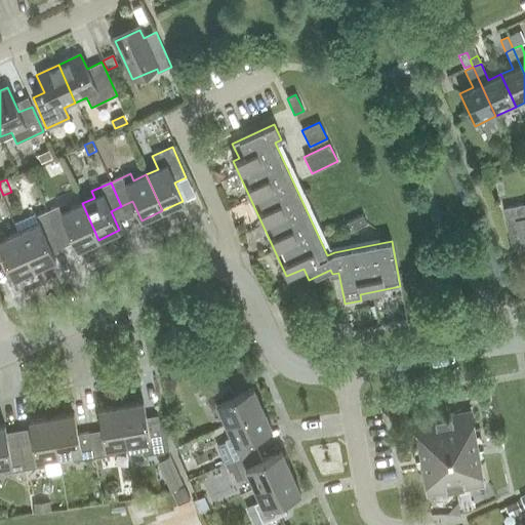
[(67,202),(47,211),(57,236),(69,231),(77,249),(98,240),(82,203),(70,209),(67,202)]
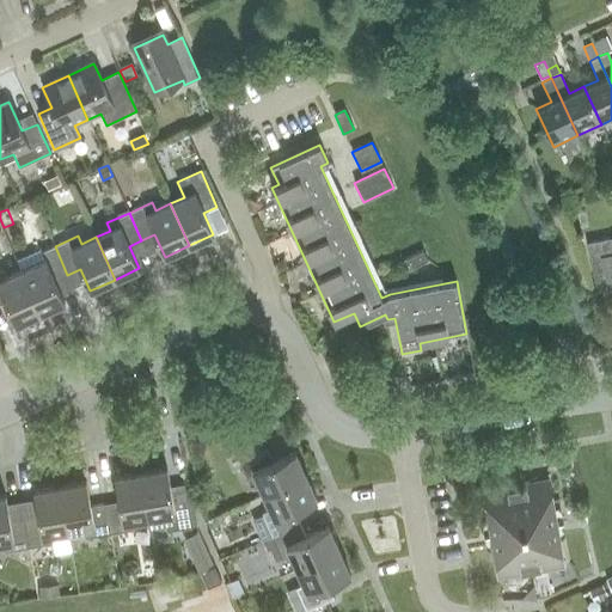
[(611,237),(587,243),(591,263),(604,261),(610,292),(611,291),(611,237)]
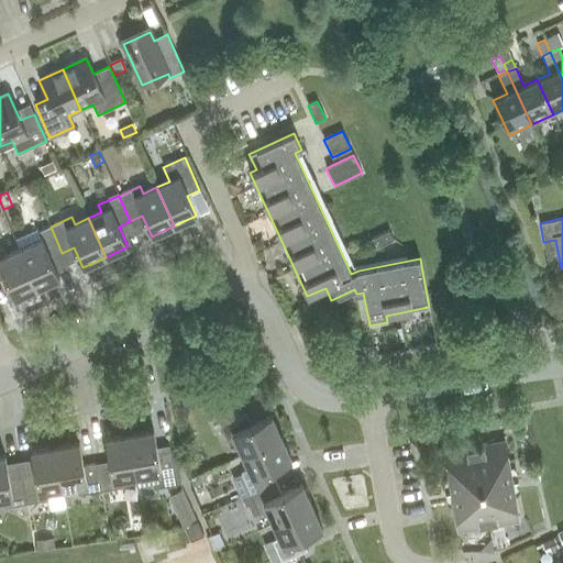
[(20,249),(20,250),(36,288),(59,278),(50,257),(62,253),(51,227),(37,232),(36,230),(15,239),(20,249)]
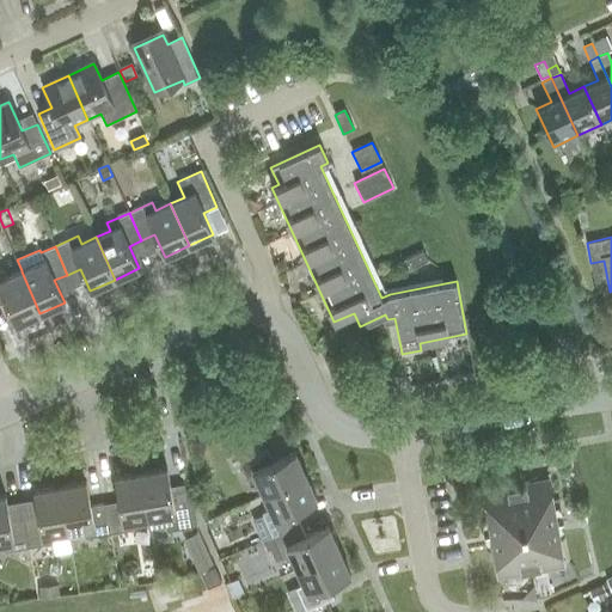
[(408,270),(428,261),(423,251),(403,261),(408,270)]
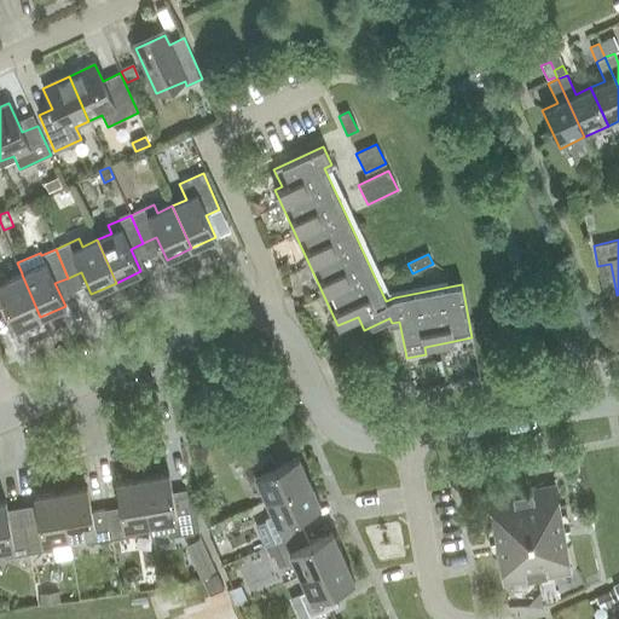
[(40,317),(22,275),(6,281),(3,273),(0,273),(0,307),(6,306),(16,328),(40,317)]
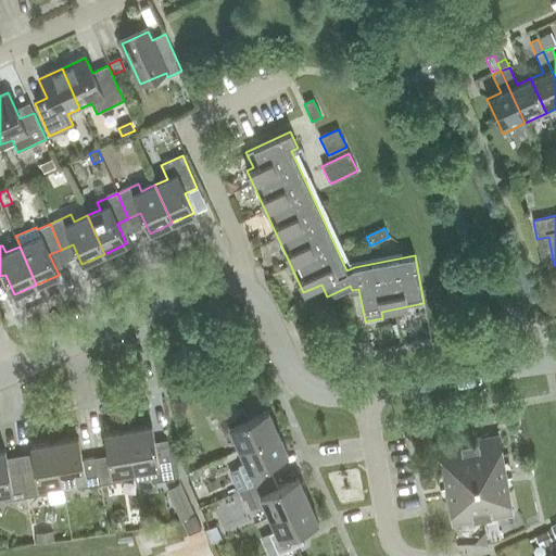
[(229,387),(220,391),(225,402),(235,397),(229,387)]
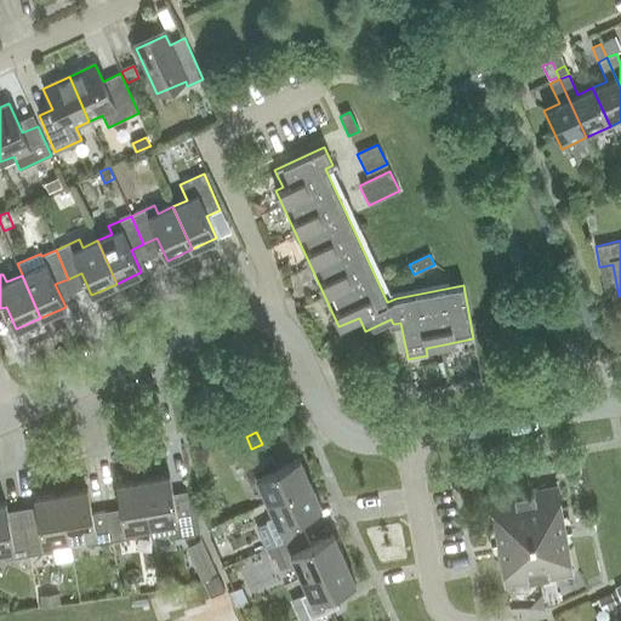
[(261,488),(267,503),(309,484),(298,459),(277,468),(271,455),(243,468),(252,491),(261,488)]
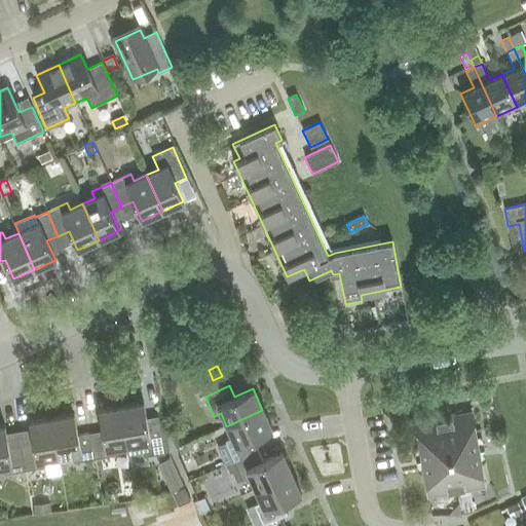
[(143,403),(120,407),(127,446),(128,446),(129,453),(142,451),(143,455),(164,451),(163,447),(159,421),(147,423),(143,403)]
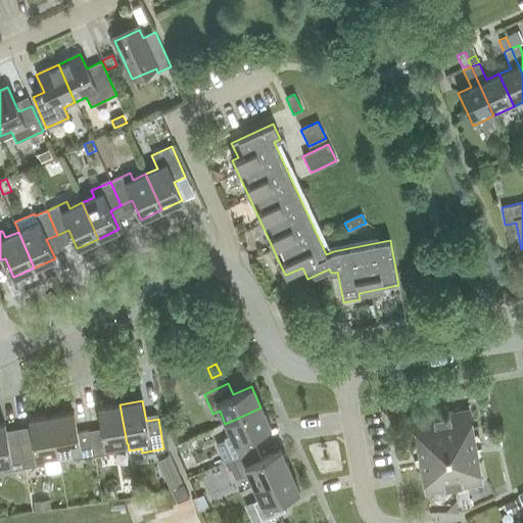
[(89,431),(93,457),(114,453),(113,445),(127,443),(120,405),(97,409),(101,429),(89,431)]
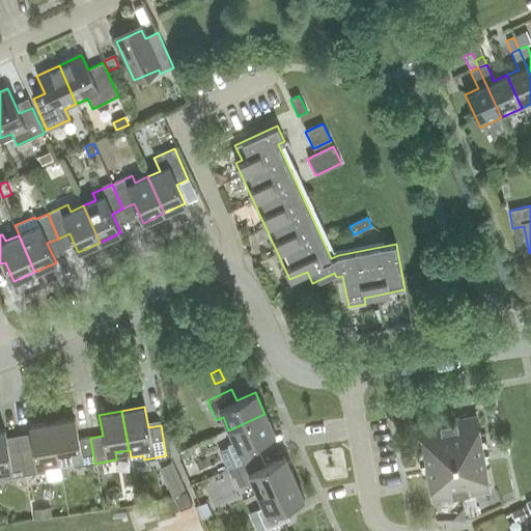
[(275,435),(264,414),(228,430),(234,443),(227,446),(236,466),(260,454),(255,443),(275,435)]
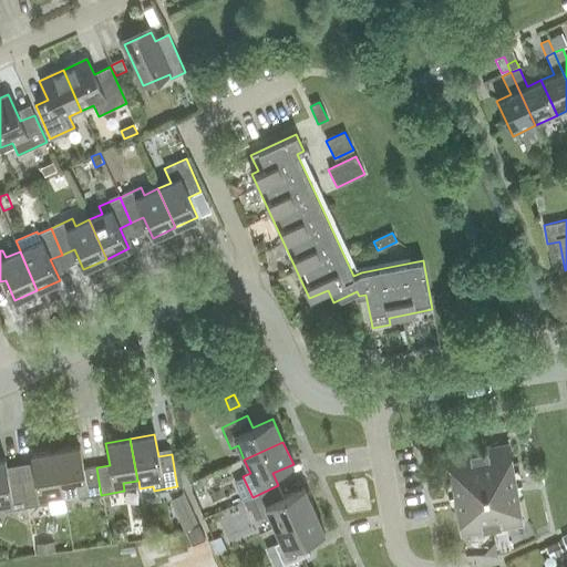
[(462,535),(523,525),(508,444),(447,455),(462,535)]
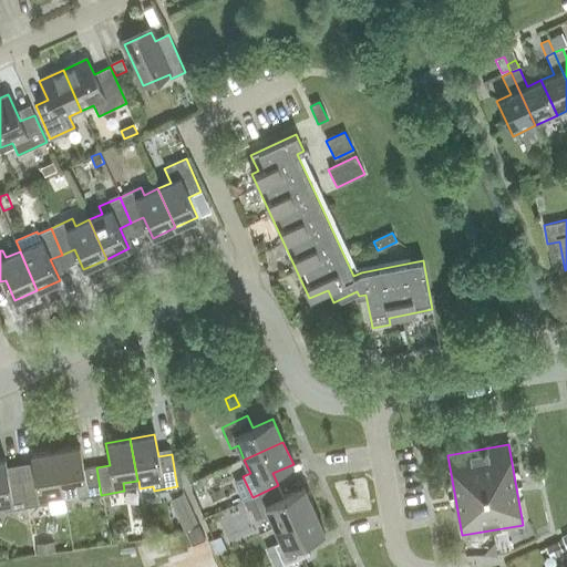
[(55,451),(63,493),(78,491),(79,498),(101,495),(96,467),(83,470),(80,447),(55,451)]
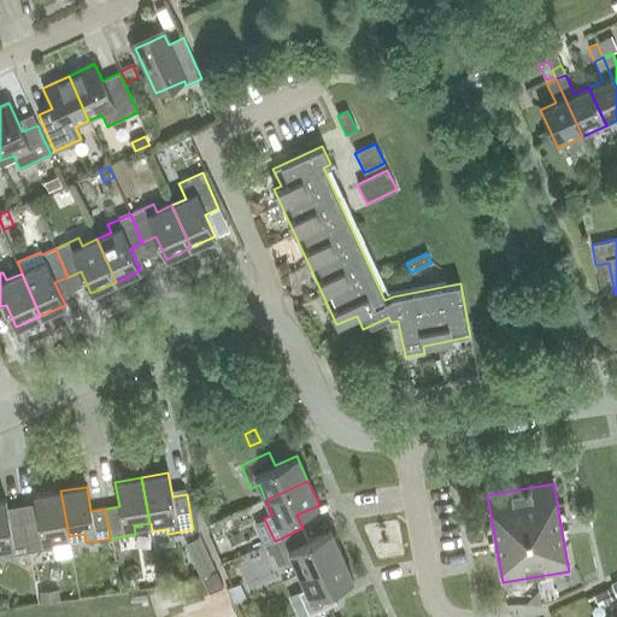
[(24,522),(29,552),(54,548),(52,540),(69,536),(60,491),(34,495),(37,519),(24,522)]
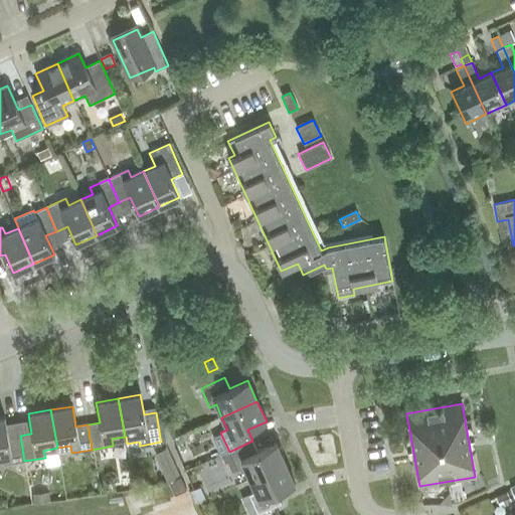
[(0,417),(0,458),(2,458),(3,465),(24,461),(20,436),(8,438),(5,417),(0,417)]
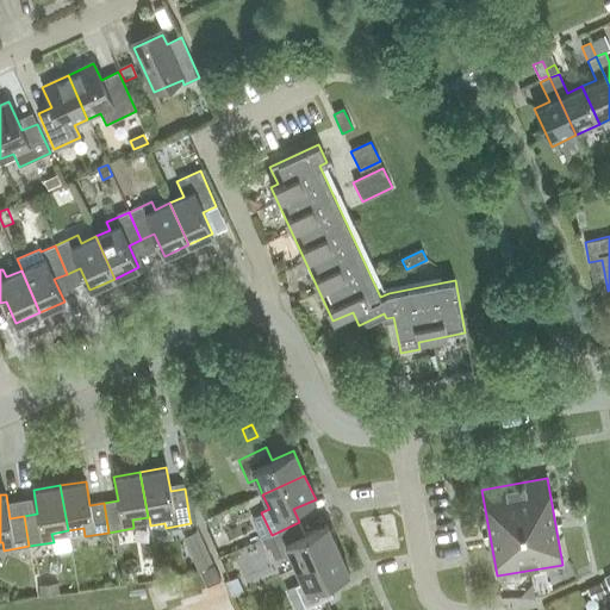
[(296,568),(338,549),(327,524),(305,535),(299,522),(272,535),(281,558),(290,554),(296,568)]
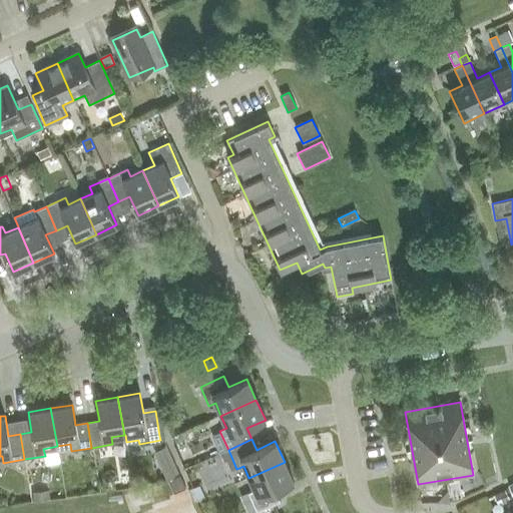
[(169,444),(156,447),(163,475),(175,472),(169,444)]
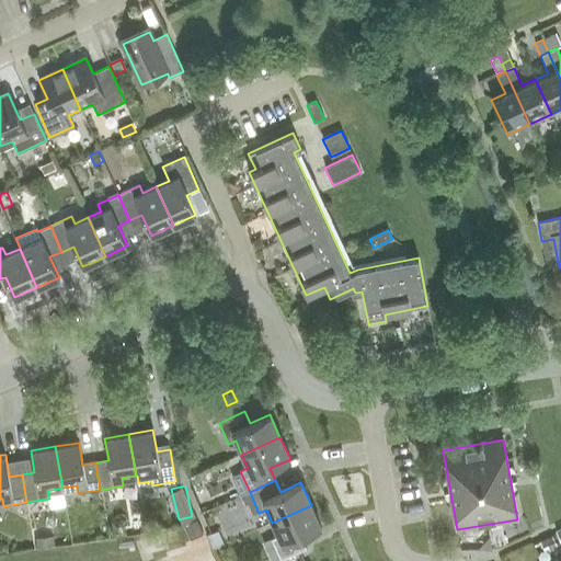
[(245,505),(253,502),(249,492),(241,496),(245,505)]
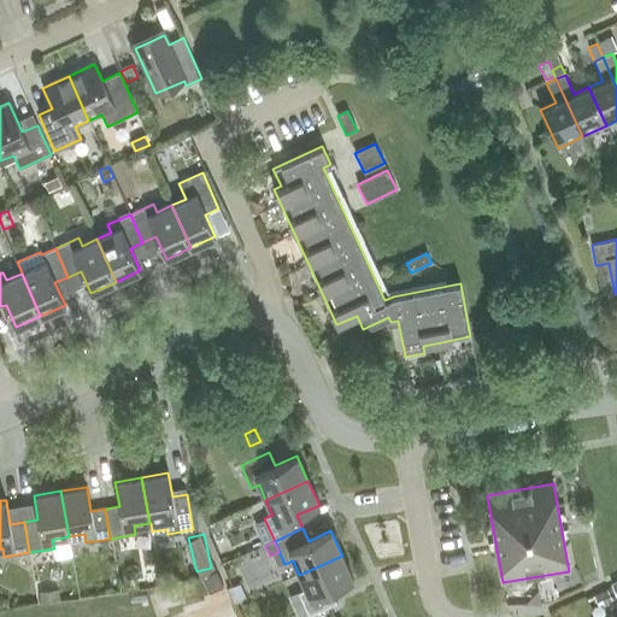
[(29,553),(16,556),(18,570),(31,568),(29,553)]
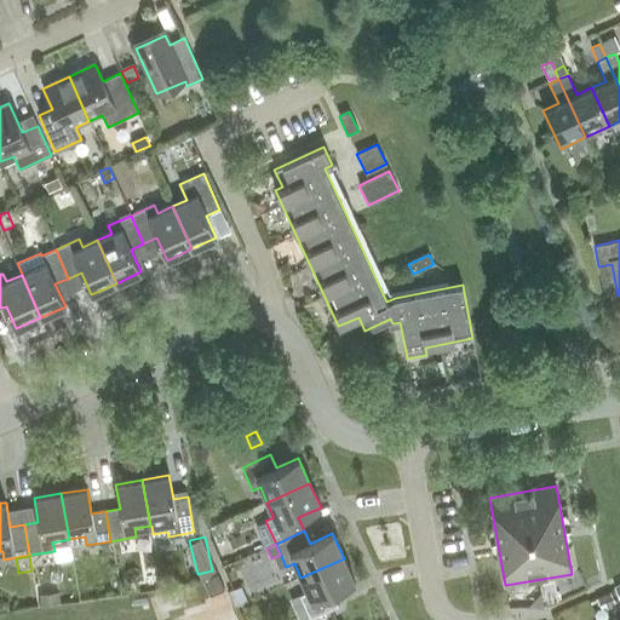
[(355,583),(344,558),(300,578),(308,592),(299,596),(310,619),(338,607),(332,593),(355,583)]
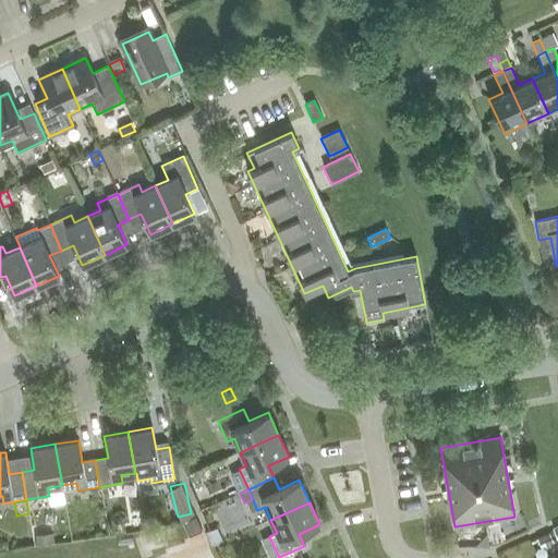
[(202,531),(195,517),(183,523),(189,536),(202,531)]
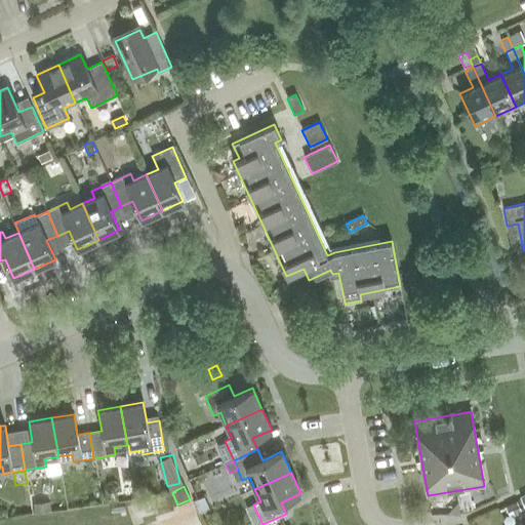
[(50,501),(33,503),(34,513),(51,511),(50,501)]
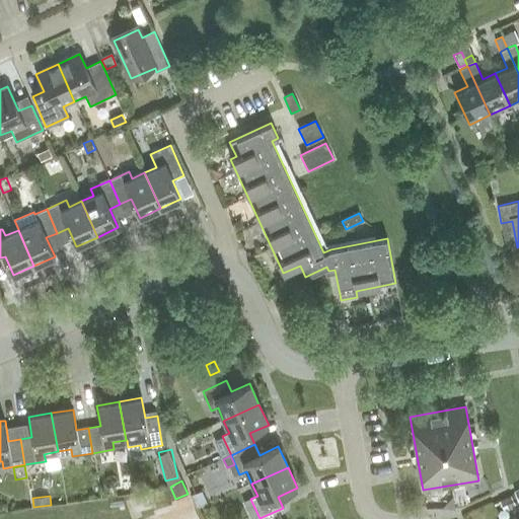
[(511,496),(500,501),(504,509),(515,504),(511,496)]
